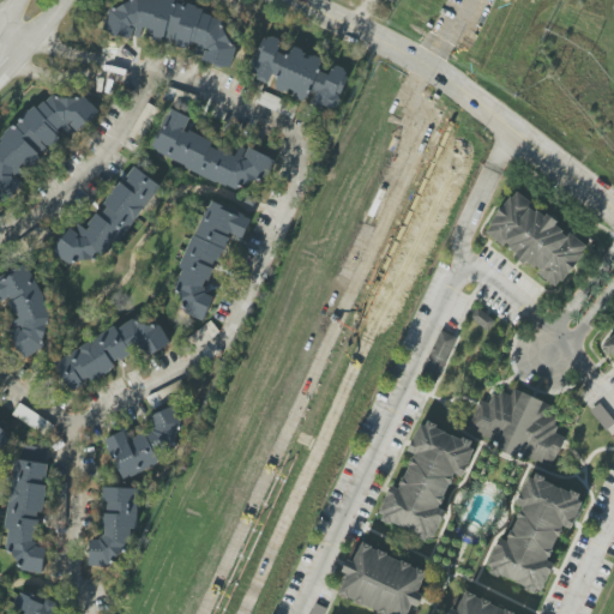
[(132,34),(131,36),(103,25),(113,7),(132,0),(160,0),(223,22),(236,48),(233,67),(204,59),(205,56),(132,34)]
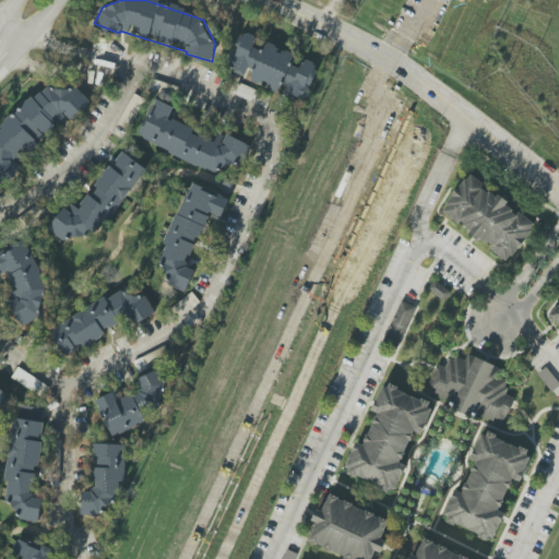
[(234,72),(235,69),(233,67),(230,58),(240,36),(242,37),(245,34),(246,35),(249,34),(254,36),(257,40),(253,47),(263,52),(266,44),(269,43),(274,45),(276,48),(278,49),(277,52),(281,54),(283,51),(284,51),(286,51),(292,52),(293,57),(289,64),(301,70),(305,61),(308,60),(312,63),(313,66),(316,66),(314,69),(318,71),(308,95),(300,97),(296,96),(295,99),(284,94),(287,85),(281,82),(276,91),(251,80),(254,71),(249,68),(245,78),(234,72)]
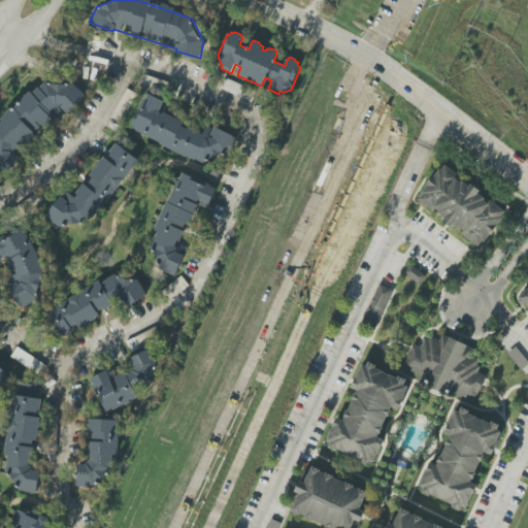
[(244,87),(226,78),(222,89),(240,97),(244,87)]
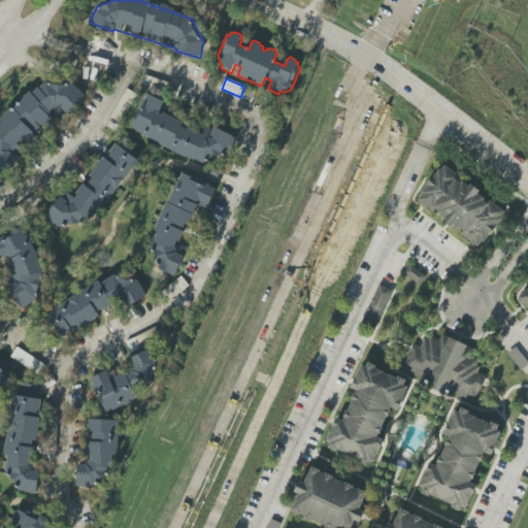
[(18,156),(20,158),(0,174),(0,126),(47,83),(72,84),(86,95),(67,112),(66,110),(18,156)]
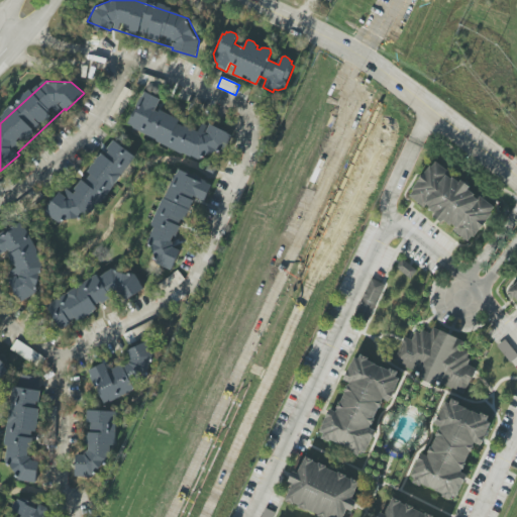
[(127,125),(144,91),(161,99),(154,111),(202,135),(209,122),(232,135),(224,150),(199,162),(127,125)]
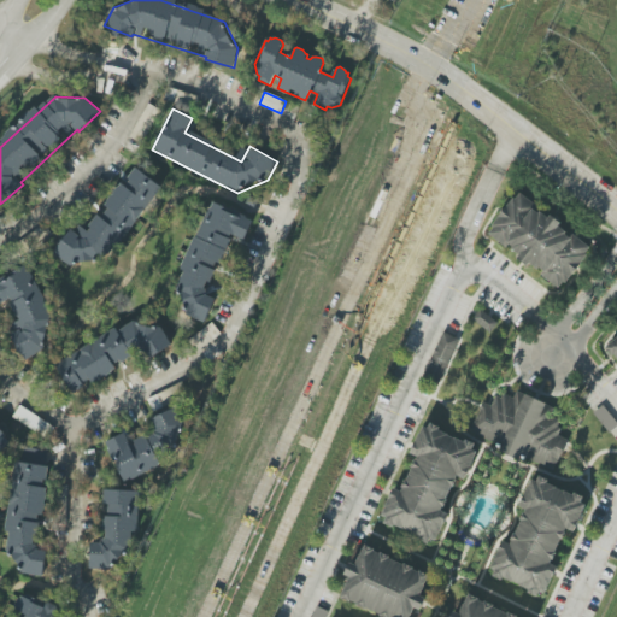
[(54,252),(71,230),(81,238),(135,168),(159,186),(104,259),(69,263),(54,252)]
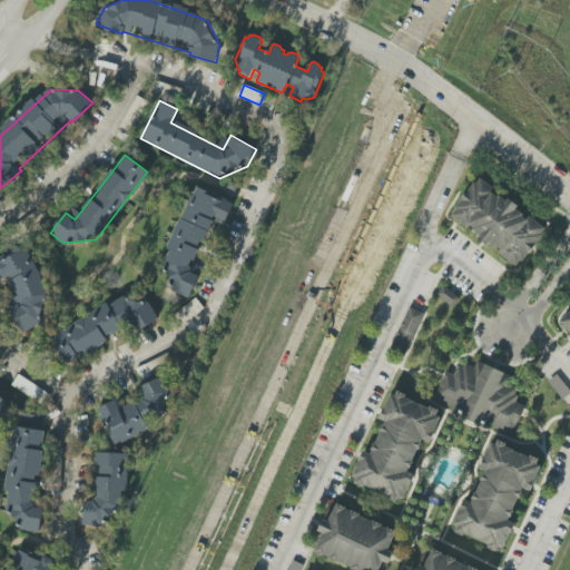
[(516,266),(499,253),(502,249),(498,247),(497,248),(490,243),(488,245),(478,238),(480,235),(473,229),(474,228),(470,225),(468,228),(451,216),(455,209),(454,208),(474,183),(475,184),(480,178),(491,187),(493,188),(491,193),(498,197),(499,196),(507,202),(508,198),(518,206),(517,208),(523,215),(522,216),(526,219),(528,216),(544,228),(540,234),(542,235),(522,262),(520,261),(516,266)]
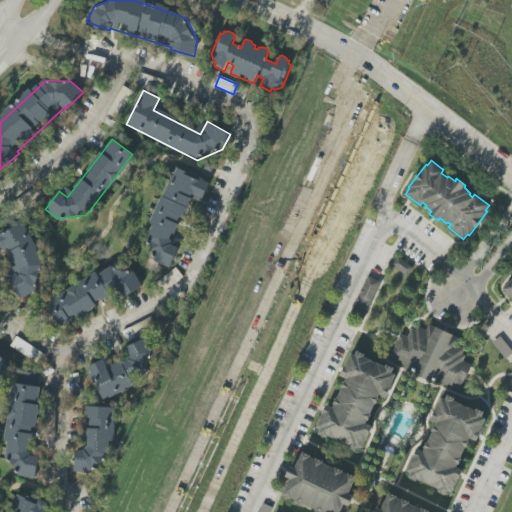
[(175,166),(209,182),(202,198),(190,193),(168,240),(181,247),(169,270),(153,263),(142,238),(175,166)]
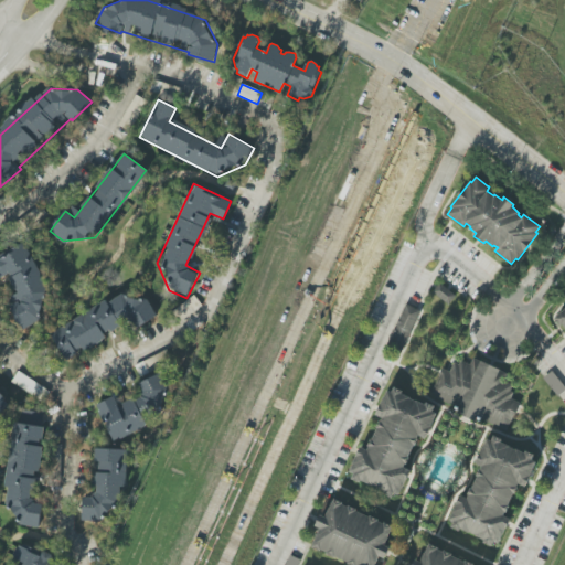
[(0,257),(24,244),(46,290),(39,321),(23,330),(10,306),(20,301),(9,274),(0,278),(0,257)]
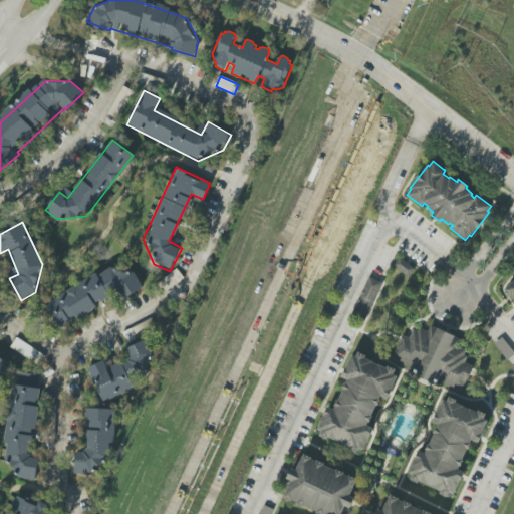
[(415,268),(400,258),(394,267),(409,277),(415,268)]
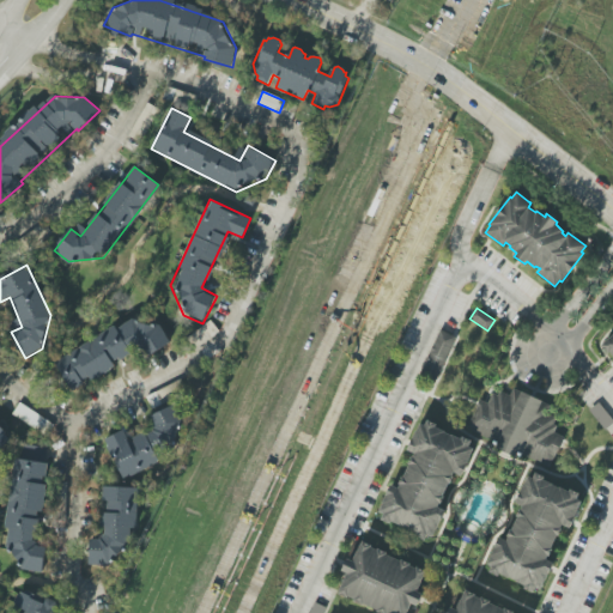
[(56,362),(114,326),(116,329),(133,319),(159,325),(171,343),(150,356),(145,351),(135,350),(72,390),(56,362)]
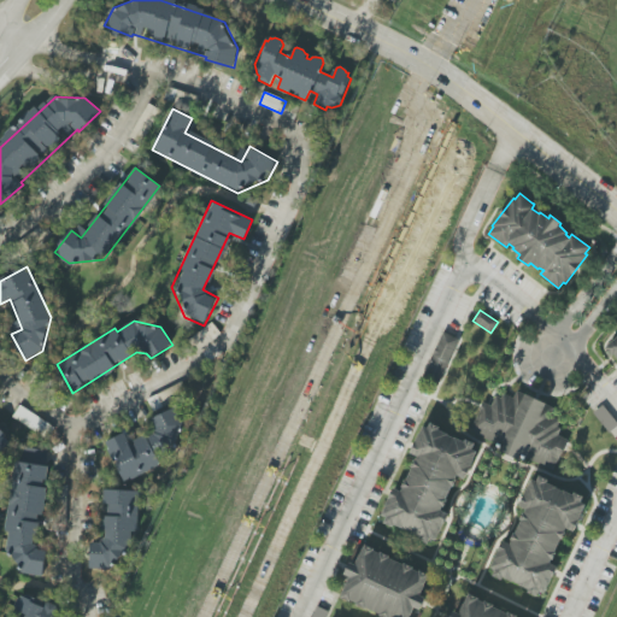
[(605,347),(616,336),(616,359),(613,356),(612,357),(605,347)]
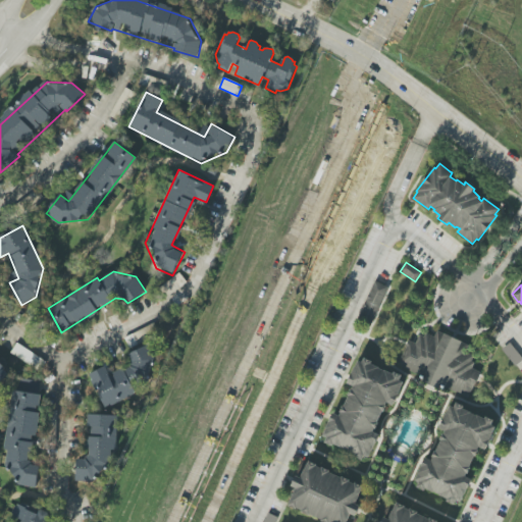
[(468,398),(441,386),(439,389),(418,379),(420,375),(398,365),(408,340),(416,344),(419,334),(424,336),(425,332),(434,336),(437,330),(469,346),(466,353),(474,355),(472,361),(474,362),(472,368),(480,372),(468,398)]
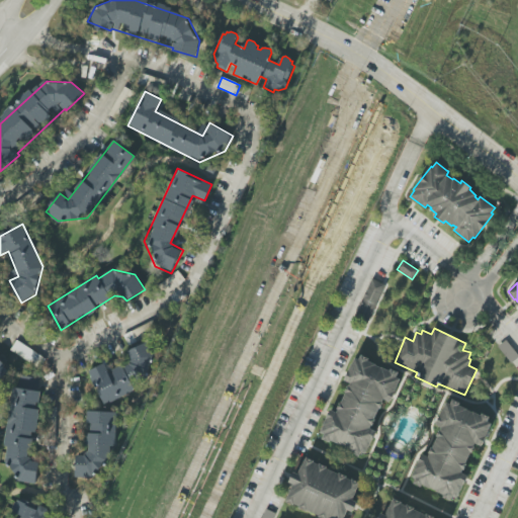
[(513,362),(517,357),(517,355),(505,341),(499,346),(513,362)]
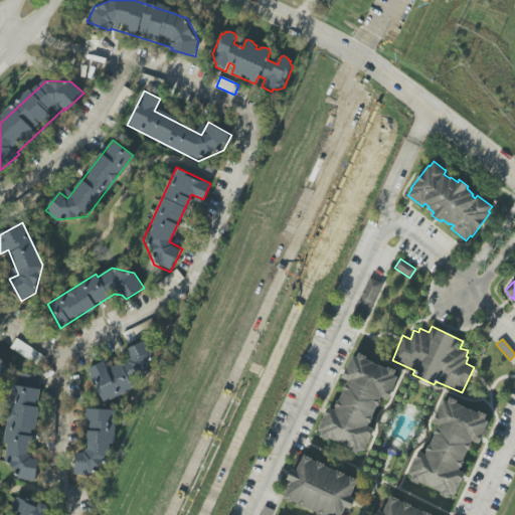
[(89,368),(104,361),(109,371),(128,362),(130,356),(128,349),(146,340),(153,352),(145,380),(105,401),(89,368)]
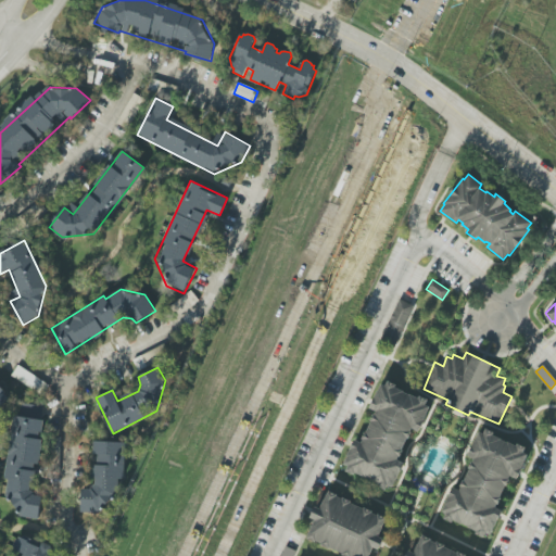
[(344,464),(349,466),(346,471),(354,475),(355,472),(380,483),(379,487),(386,490),(388,485),(392,487),(404,463),(397,459),(413,429),(419,431),(430,407),(426,405),(428,400),(420,395),(419,399),(395,387),(396,384),(389,381),(386,387),(381,384),(369,408),(376,412),(362,443),(355,440),(344,464)]
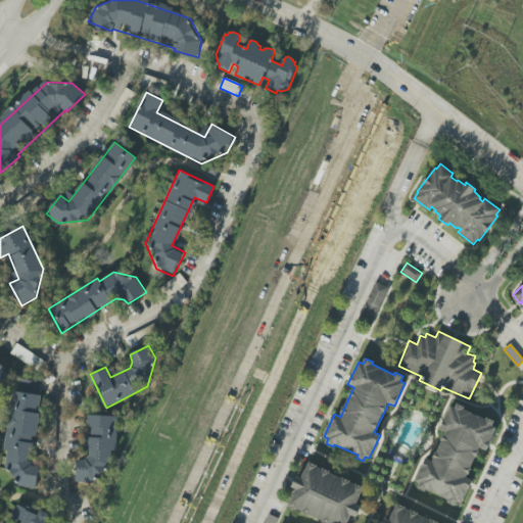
[(0,381),(0,363),(10,372),(0,381)]
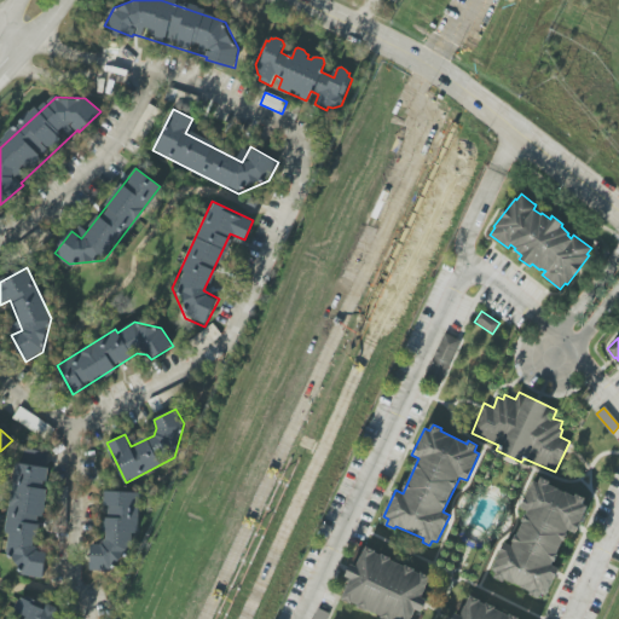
[(47,553),(42,578),(22,576),(7,559),(17,463),(50,469),(41,541),(47,553)]
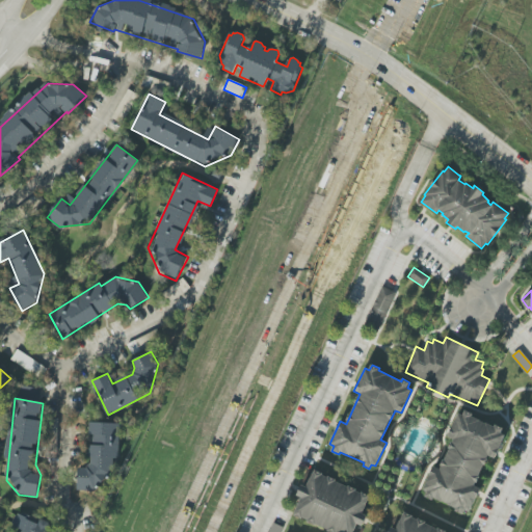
[(425,496),(427,491),(423,489),(433,467),(440,470),(454,440),(448,436),(459,414),(463,416),(466,410),(473,414),(472,416),(495,427),(496,424),(503,428),(501,433),(505,435),(495,458),(488,455),(474,485),(481,488),(470,510),(466,508),(464,512),(425,496)]
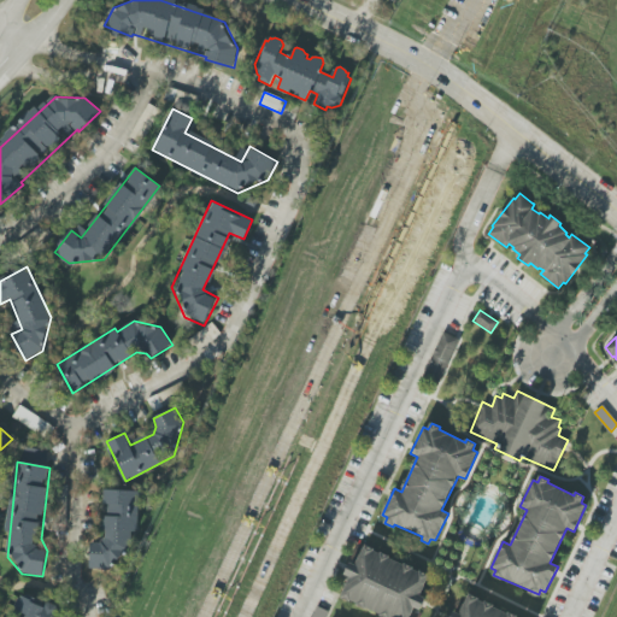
[(92,542),(90,568),(111,569),(131,538),(134,491),(106,489),(105,535),(100,542),(92,542)]
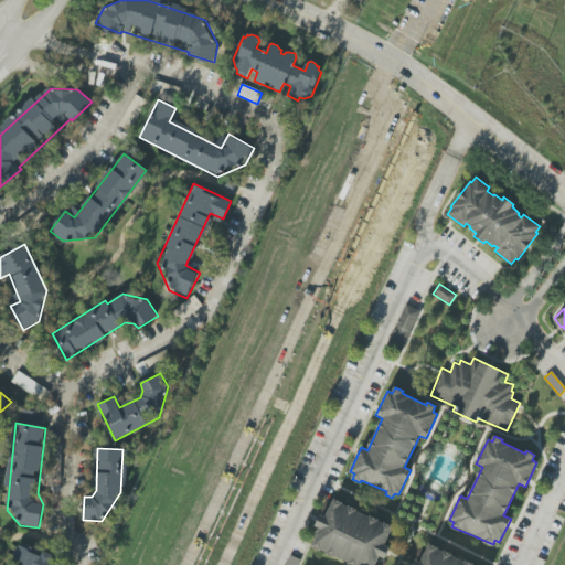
[(375,564),(349,564),(312,547),(320,529),(316,525),(320,514),(326,516),(334,499),(393,526),(385,545),(390,547),(384,558),(381,556),(375,564)]
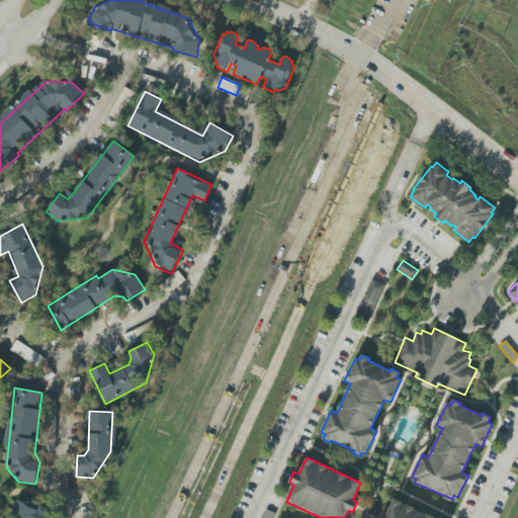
[(378,517),(380,513),(385,515),(394,499),(434,517),(378,517)]
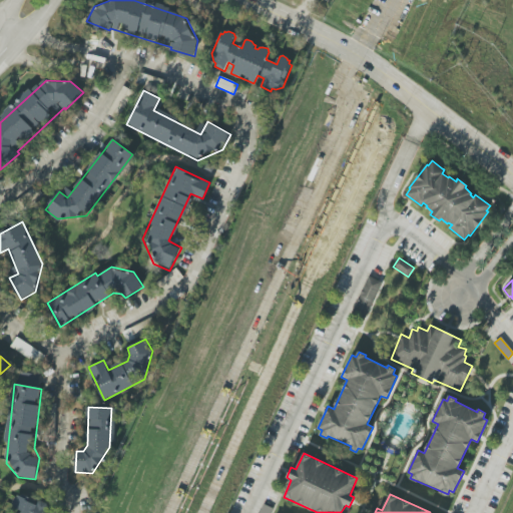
[(9,512),(18,495),(48,508),(45,512),(9,512)]
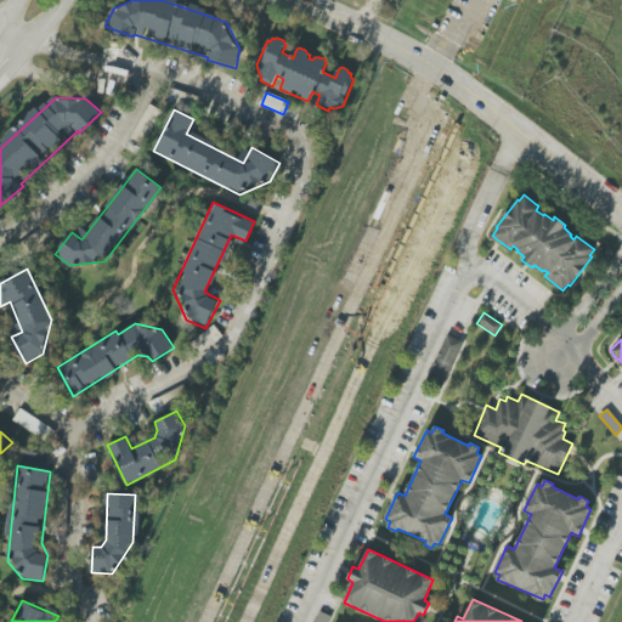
[(314,621),(327,621),(329,615),(317,611),(314,621)]
